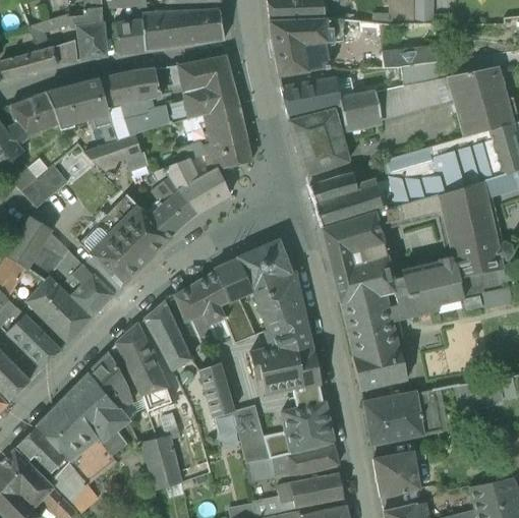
[(0,0),(0,10),(17,3),(16,0),(0,0)]
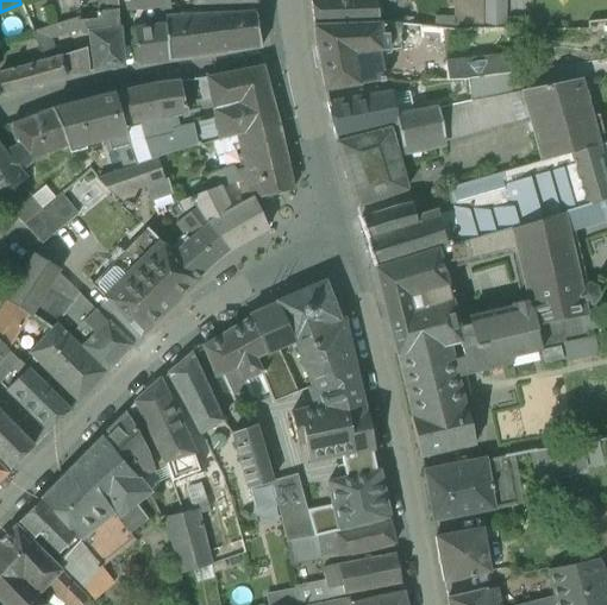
[(101,0),(102,10),(119,8),(120,7),(120,4),(119,0),(101,0)]
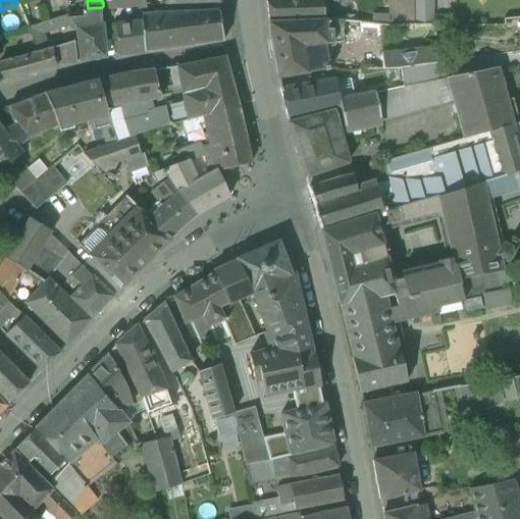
[(267,0),(270,19),(326,17),(323,0),(267,0)]
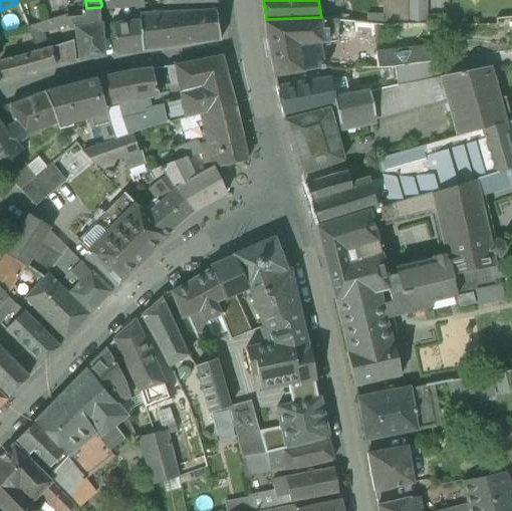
[(430,23),(430,0),(384,0),(385,24),(430,23)]
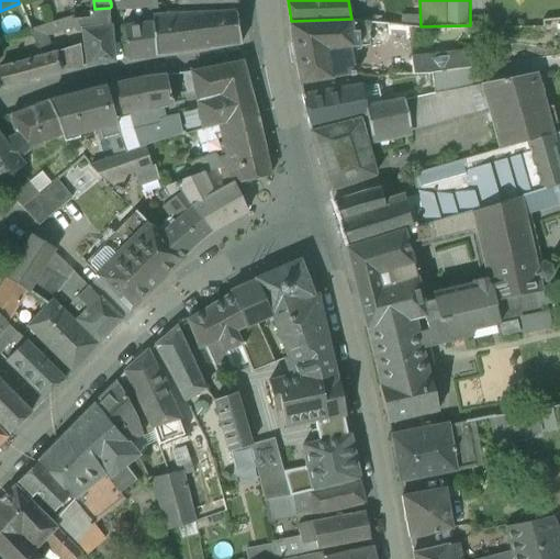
[(94,9),(80,11),(74,14),(77,24),(79,30),(84,29),(84,28),(112,24),(110,8),(94,9)]
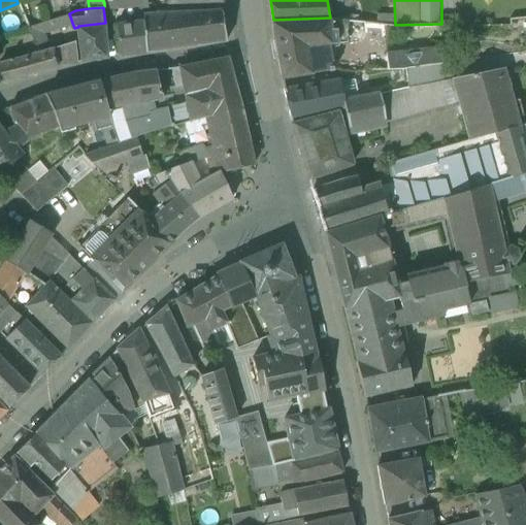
[(223,9),(154,12),(154,18),(143,19),(148,51),(228,39),(224,9),(223,9)]
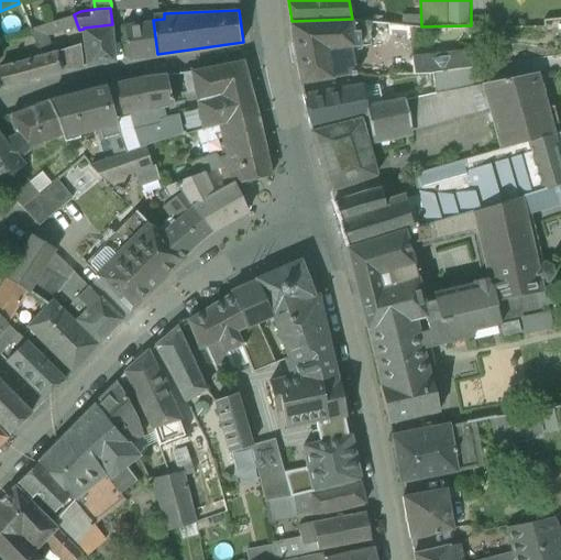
[(74,14),(31,28),(42,52),(53,48),(48,33),(77,24),(74,14)]
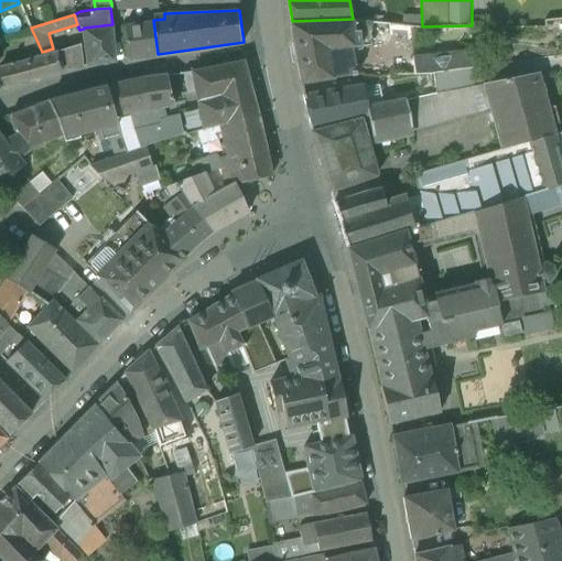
[(354,20),(292,22),(295,47),(302,82),(358,73),(356,60),(359,55),(357,45),(370,43),(370,20),(354,19),(354,20)]
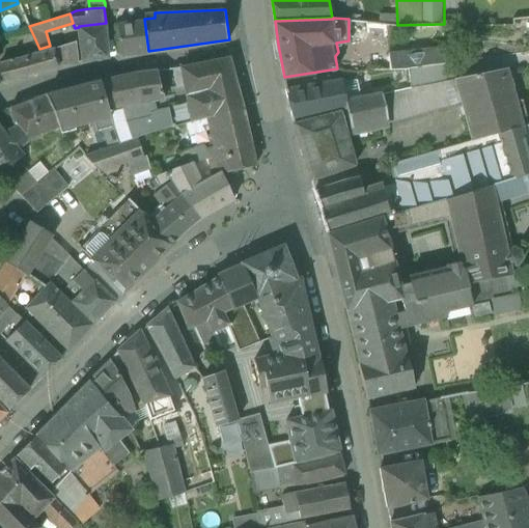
[(144,19),(119,23),(119,22),(118,22),(121,55),(122,55),(122,54),(148,51),(144,19)]
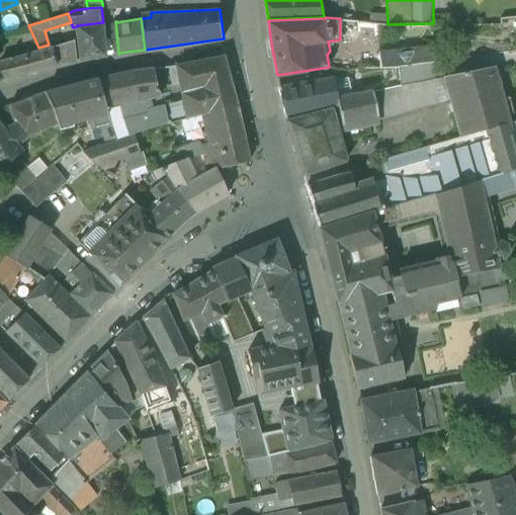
[(103,22),(77,25),(77,26),(82,59),(106,55),(103,22)]
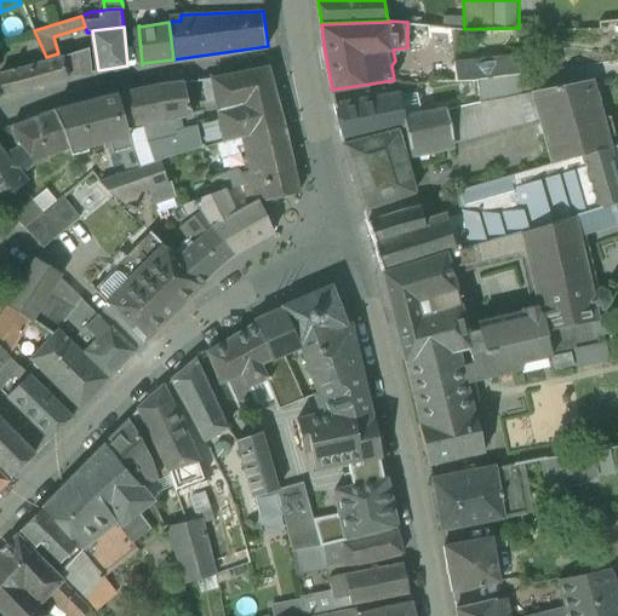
[(90,46),(64,55),(69,75),(93,70),(90,46)]
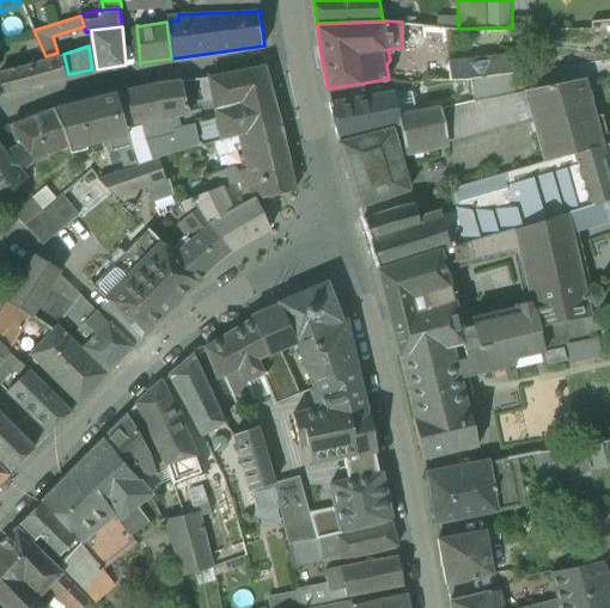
[(63,54),(0,73),(6,92),(40,80),(68,74),(63,54)]
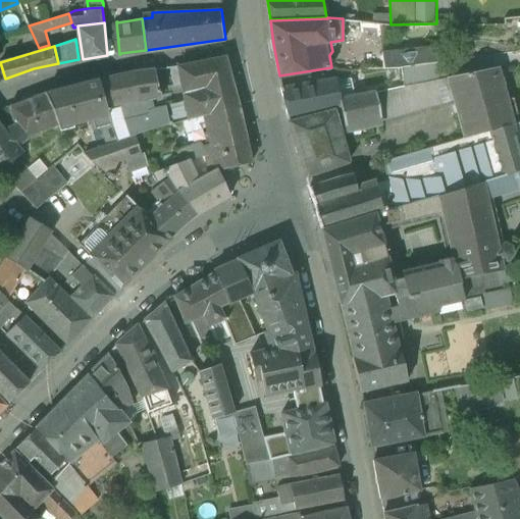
[(435,48),(408,51),(407,49),(382,52),(384,66),(403,66),(437,61),(435,48)]
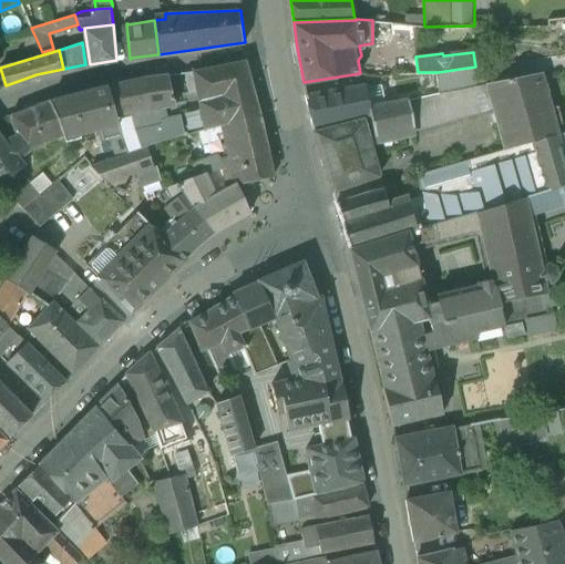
[(205,129),(223,123),(262,114),(246,60),(194,70),(205,129)]
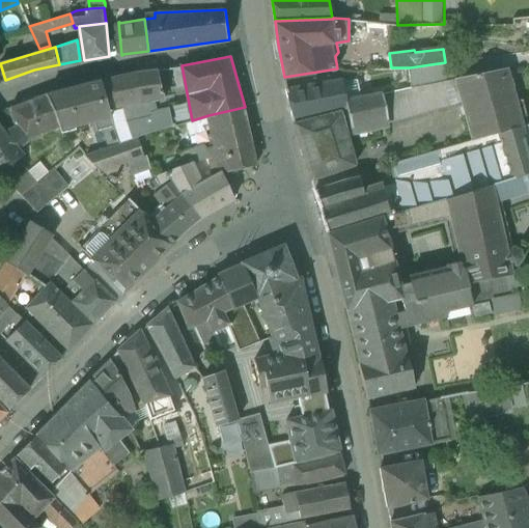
[(467,59),(445,62),(447,79),(455,77),(469,75),(467,59)]
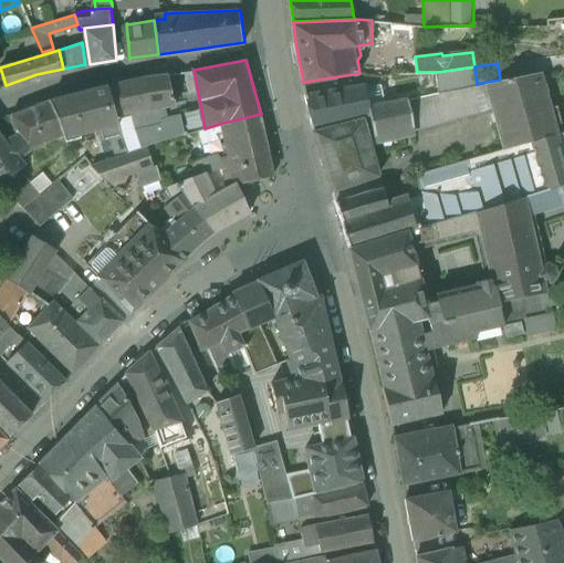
[(474,66),(437,72),(439,92),(447,91),(477,84),(474,66)]
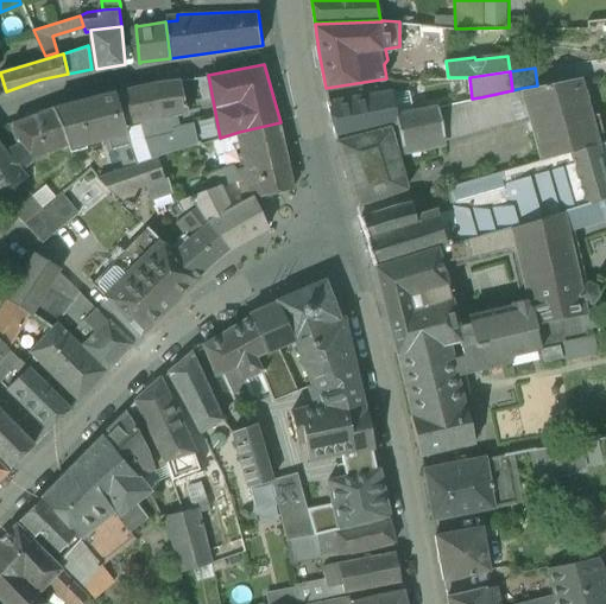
[(208,75),(200,76),(203,97),(199,99),(200,109),(202,108),(203,114),(178,119),(180,126),(195,122),(199,141),(199,144),(220,138),(208,75)]
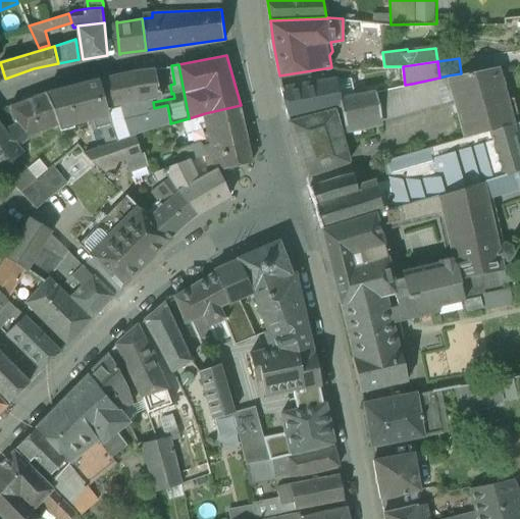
[(461,73),(448,75),(455,99),(465,137),(515,123),(515,122),(500,65),(461,73)]
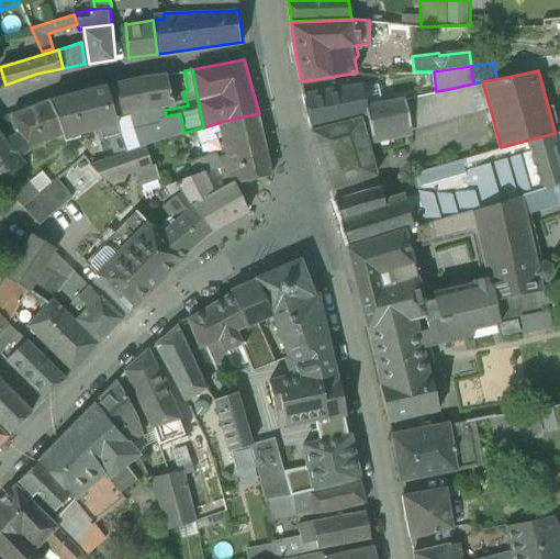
[(167,73),(144,76),(149,108),(164,104),(174,103),(172,96),(171,96),(167,73)]
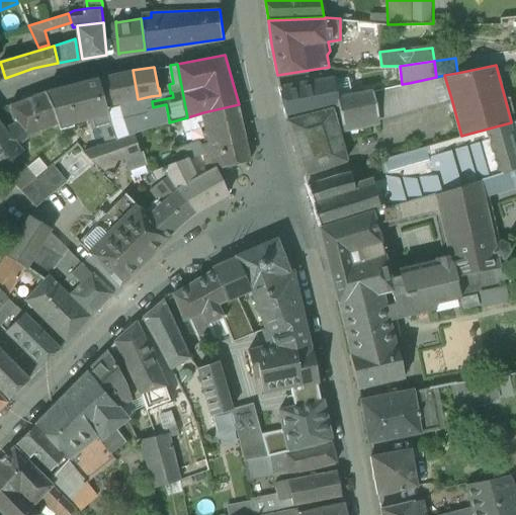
[(133,70),(102,76),(109,104),(138,99),(133,70)]
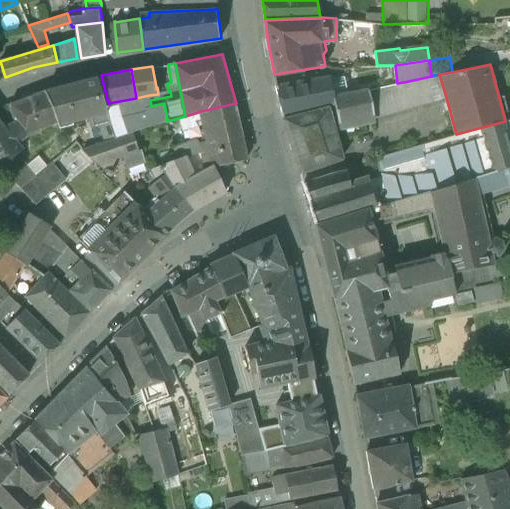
[(431,76),(404,82),(411,107),(446,97),(439,74),(431,76)]
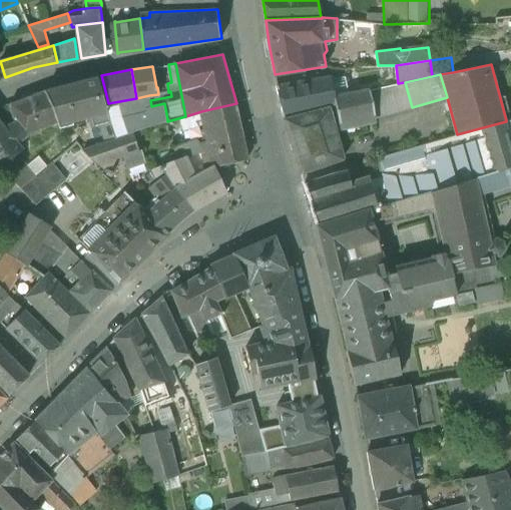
[(98,76),(45,90),(58,120),(60,127),(75,123),(74,121),(91,116),(108,111),(106,104),(98,76)]
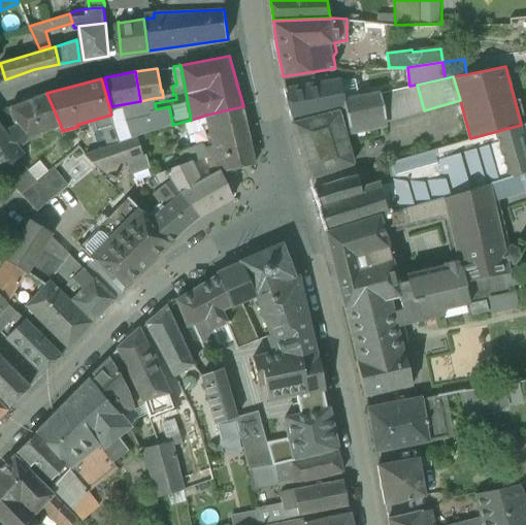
[(341,78),(285,88),(292,118),(346,104),(347,104),(346,98),(341,78)]
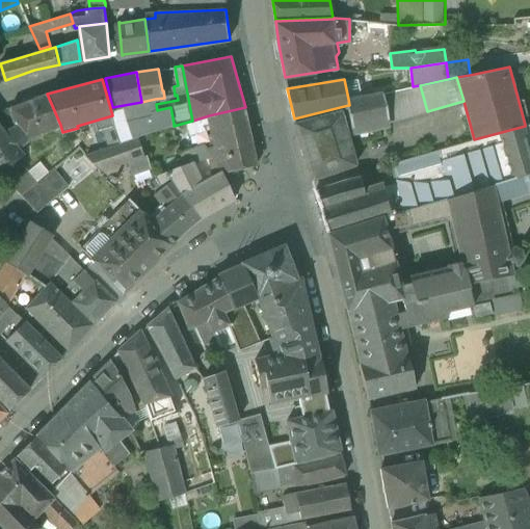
[(413,86),(383,93),(390,118),(389,118),(389,122),(427,111),(420,85),(413,86)]
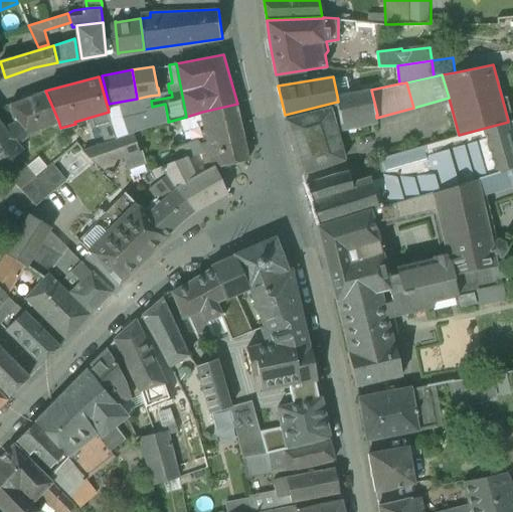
[(371,90),(337,96),(338,102),(337,102),(341,122),(376,115),(377,115),(371,90)]
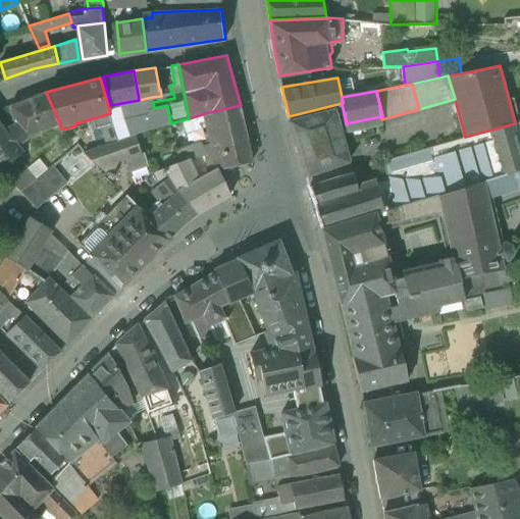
[(46,92),(11,105),(19,124),(26,139),(37,131),(59,122),(46,92)]
